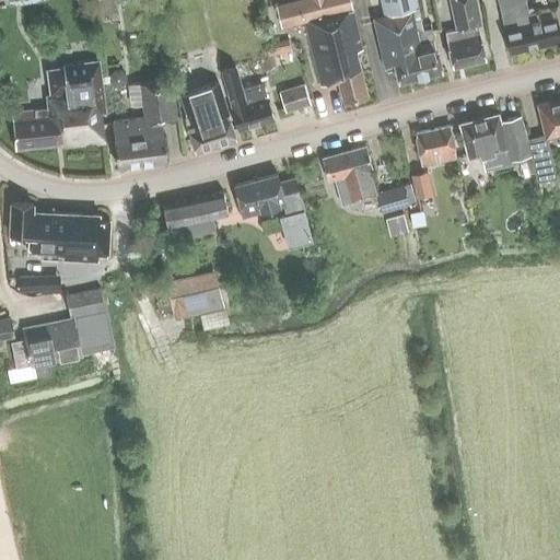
[(96,0),(100,14),(117,12),(114,0),(96,0)]
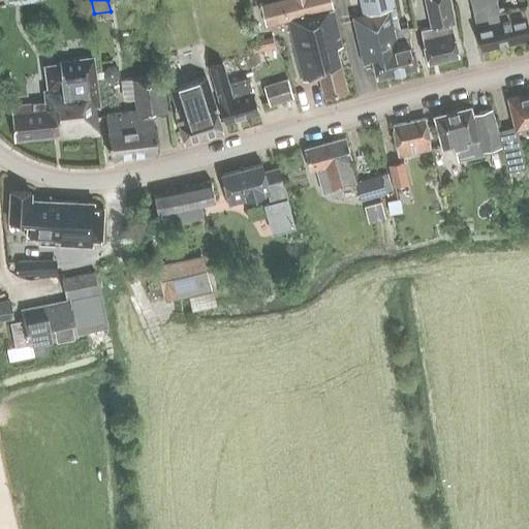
[(288,21),(288,22),(303,82),(318,76),(323,95),(346,89),(336,49),(342,47),(330,0),(278,0),(259,5),(265,26),(288,21)]
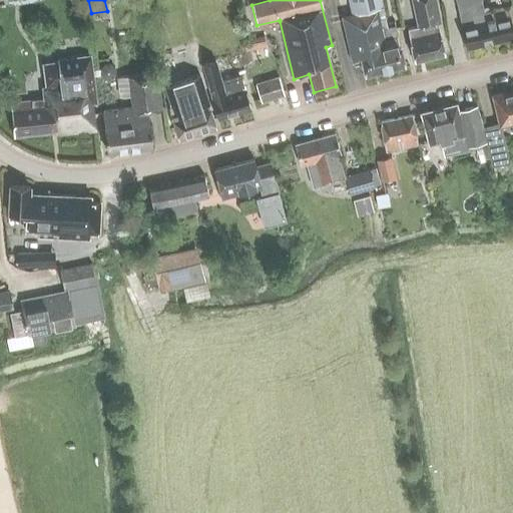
[(365,74),(404,65),(398,41),(398,42),(395,30),(394,24),(385,26),(384,18),(380,0),(346,0),(349,12),(339,14),(350,61),(361,58),(365,74)]
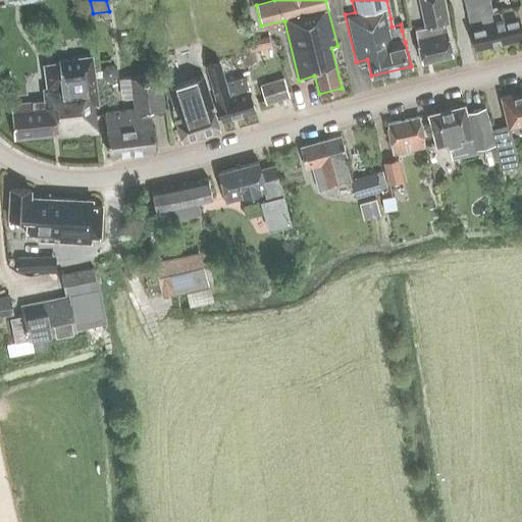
[(413,31),(414,32),(421,63),(452,56),(445,23),(450,22),(444,0),(417,0),(424,28),(413,31)]
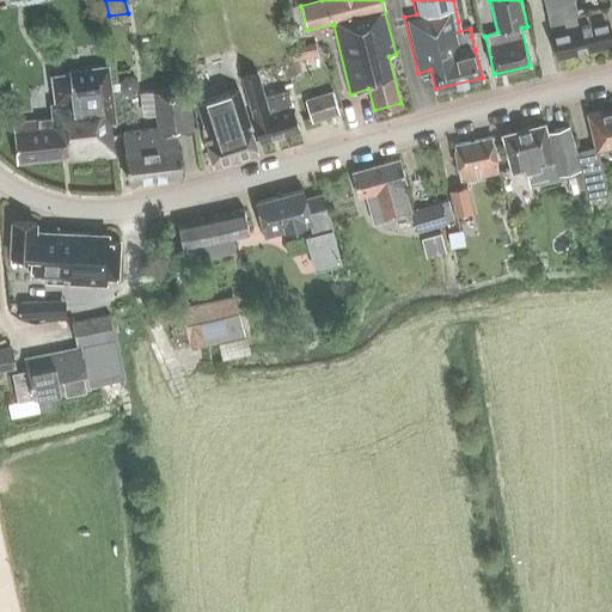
[(543,0),(550,30),(549,30),(556,59),(611,44),(611,38),(604,6),(577,13),(574,0),(543,0)]
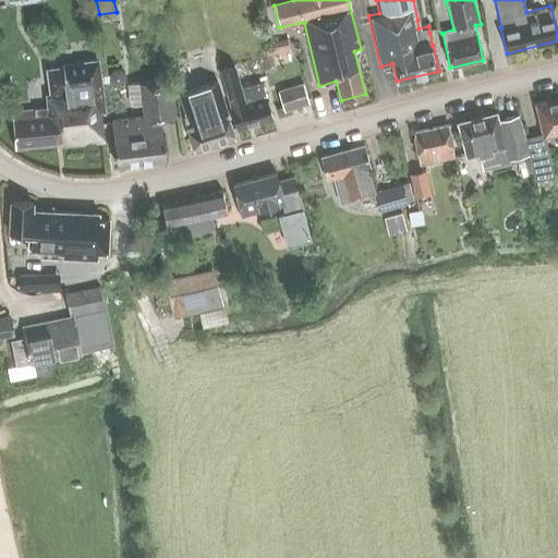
[(254,47),(257,72),(300,67),(296,41),(254,47)]
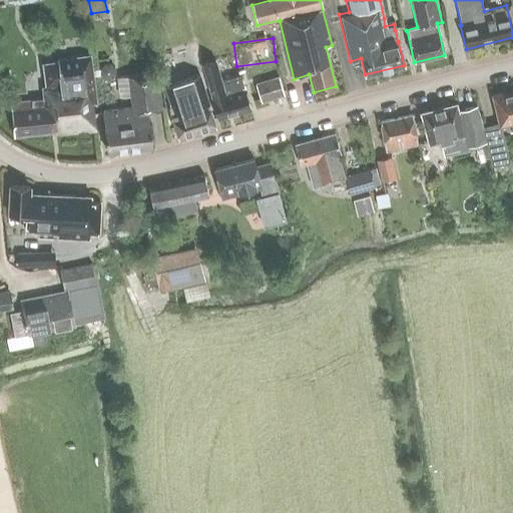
[(42,87),(44,99),(10,103),(13,136),(56,131),(56,134),(95,130),(92,102),(96,101),(90,55),(58,59),(58,62),(43,64),(46,87),(42,87)]
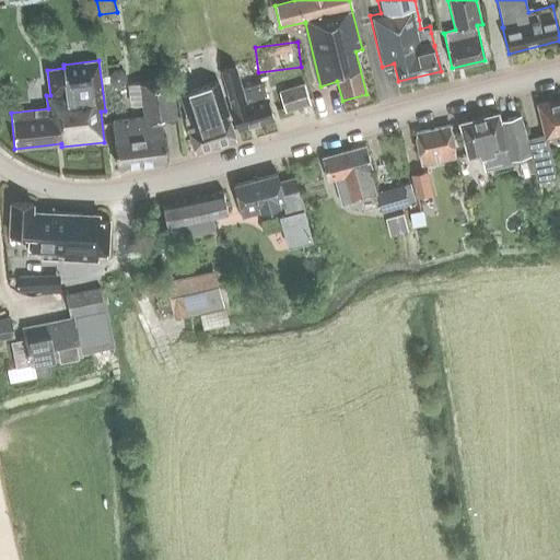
[(234,63),(220,68),(238,130),(273,119),(263,83),(242,90),(234,63)]
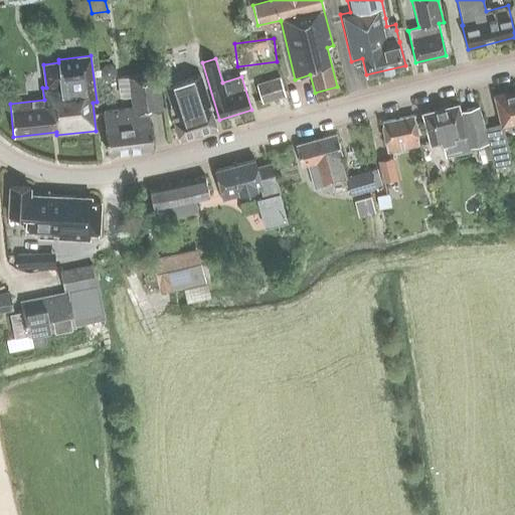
[(116,68),(111,63),(104,64),(100,68),(100,75),(106,80),(112,79),(116,74),(116,68)]
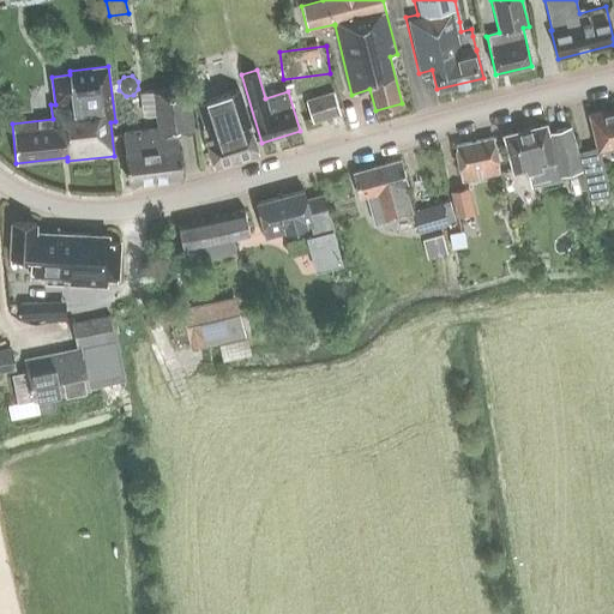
[(182,175),(178,134),(194,132),(188,85),(152,90),(154,91),(140,92),(143,115),(156,113),(158,128),(121,133),(128,181),(182,175)]
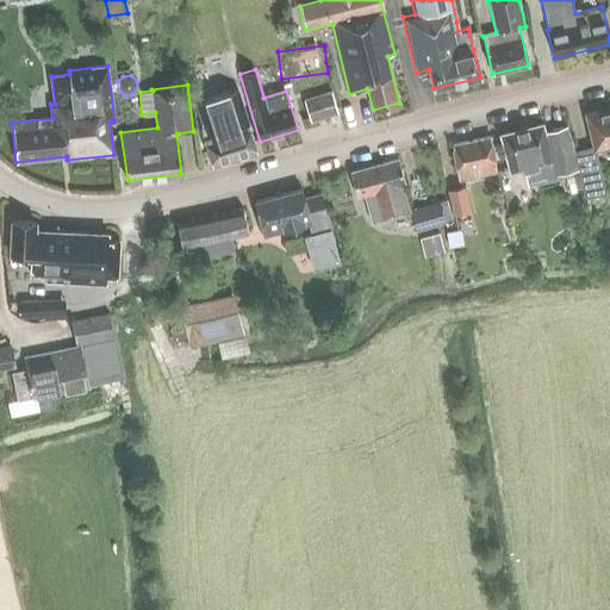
[(243,109),(237,87),(194,100),(200,120),(198,122),(212,166),(256,151),(243,109)]
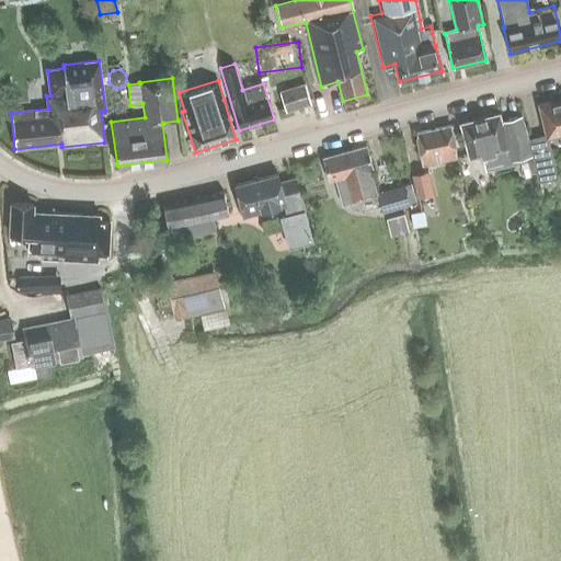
[(305,86),(279,94),(285,111),(310,103),(305,86)]
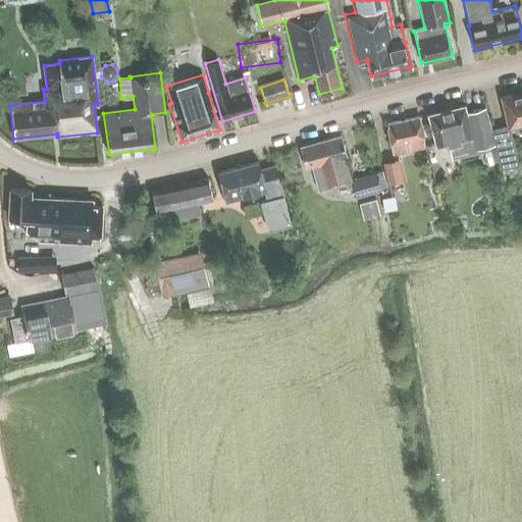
[(521,91),(501,96),(508,125),(508,126),(509,126),(512,125),(521,122),(521,91)]
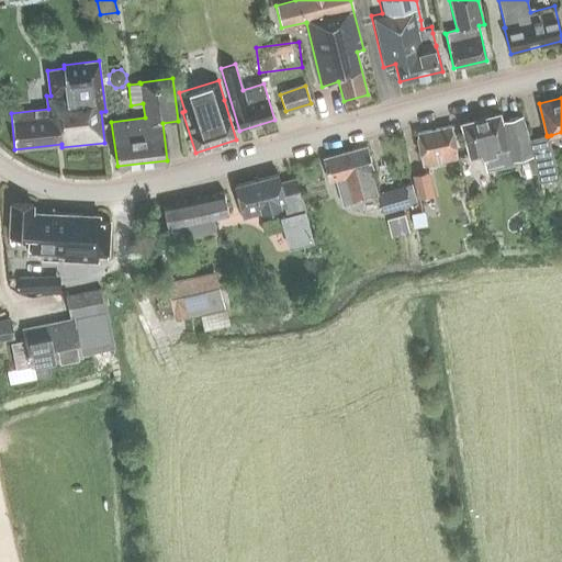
[(501,121),(498,114),(460,124),(470,159),(483,155),(486,170),(510,165),(509,160),(531,155),(528,139),(521,115),(501,121)]
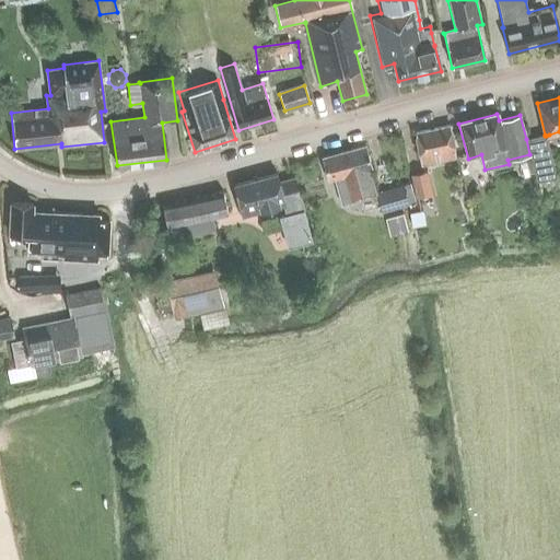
[(421,165),(456,158),(450,126),(415,133),(421,165)]
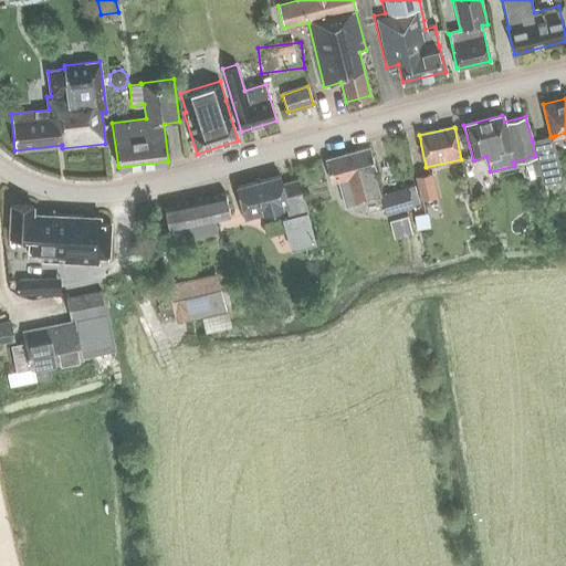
[(535,156),(543,184),(562,178),(552,137),(551,137),(551,136),(532,140),(535,156)]
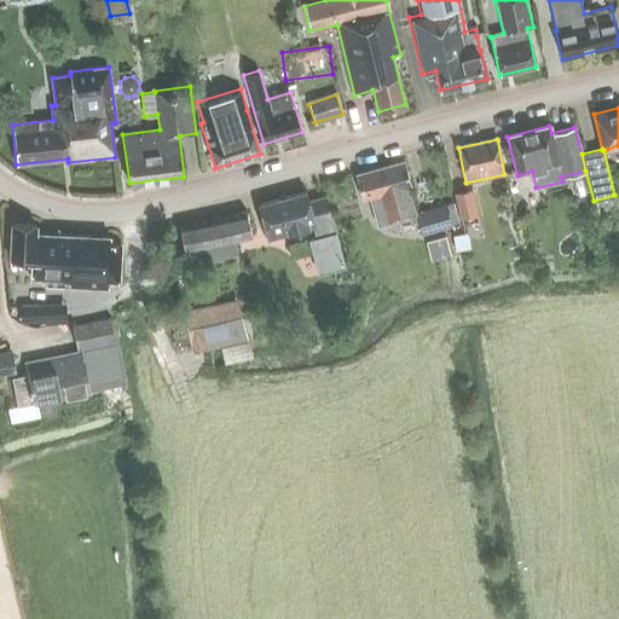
[(410,187),(410,185),(403,161),(356,173),(363,200),(369,198),(377,227),(416,217),(408,189),(410,187)]
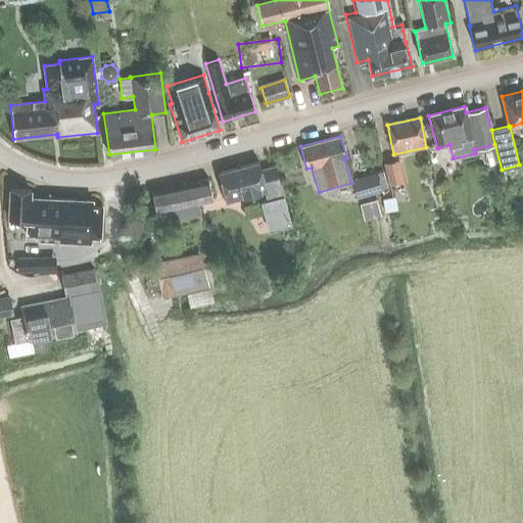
[(399,158),(382,163),(388,185),(405,181),(399,158)]
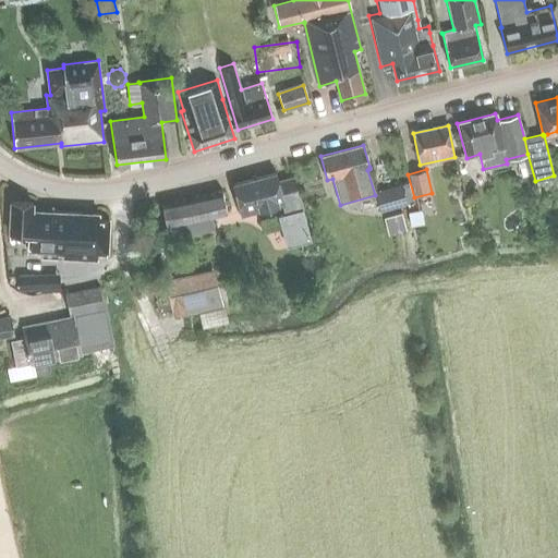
[(294,176),(277,180),(275,172),(233,184),(241,215),(281,204),(283,213),(278,215),(287,246),(311,240),(294,176)]
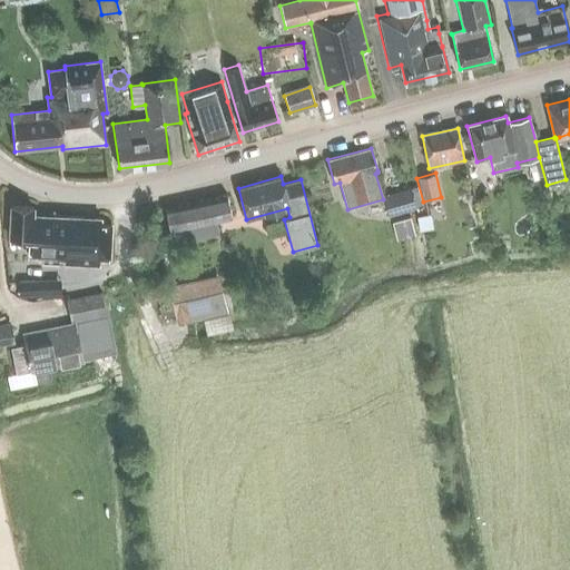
[(416,187),(384,196),(390,213),(422,204),(416,187)]
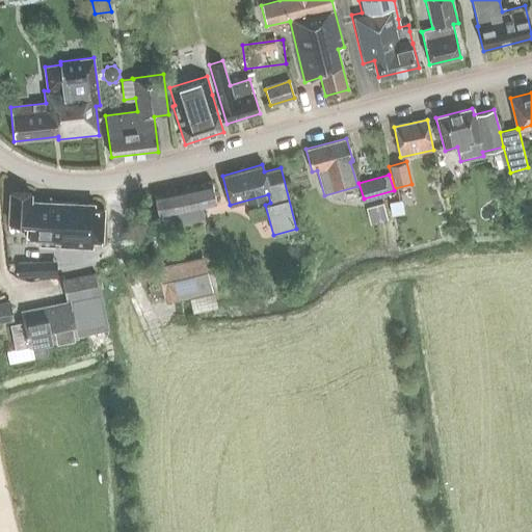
[(202,207),(216,204),(211,182),(154,194),(161,229),(205,219),(202,207)]
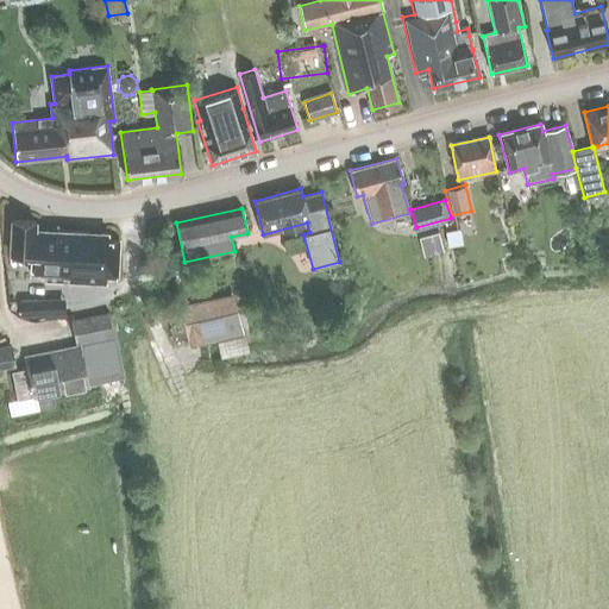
[(106,277),(114,277),(117,240),(106,240),(107,233),(56,230),(56,233),(35,232),(35,221),(11,220),(8,256),(31,257),(30,276),(48,276),(46,282),(62,283),(62,277),(69,278),(69,283),(106,286),(106,277)]
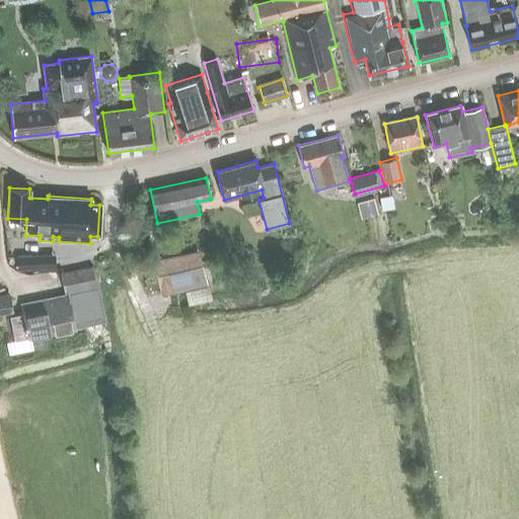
[(379,198),(381,210),(394,208),(391,196),(379,198)]
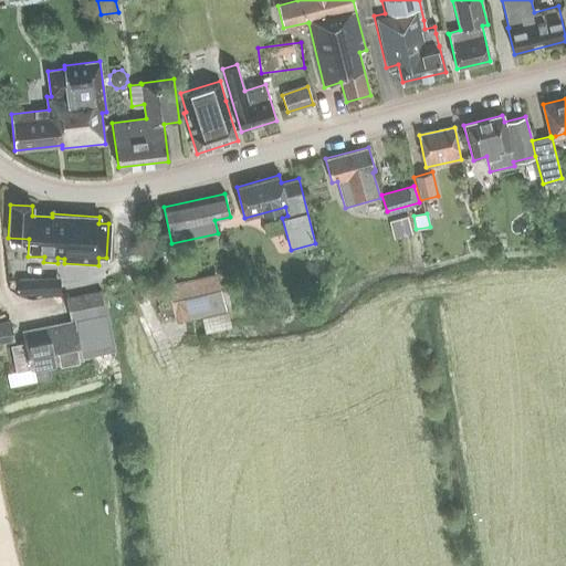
[(398,219),(400,232),(411,230),(408,217),(398,219)]
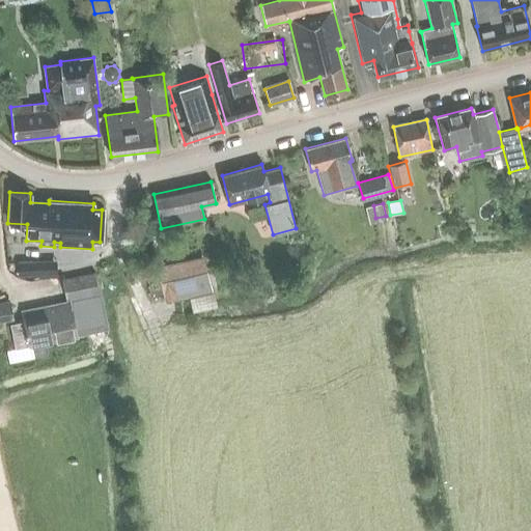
[(155,233),(145,235),(149,252),(158,250),(155,233)]
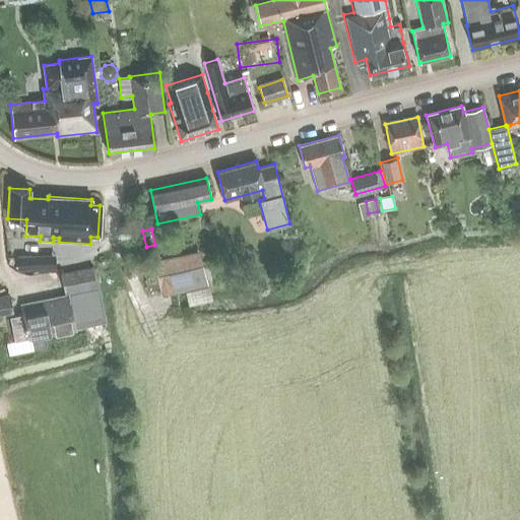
[(199,251),(153,261),(160,296),(207,285),(199,251)]
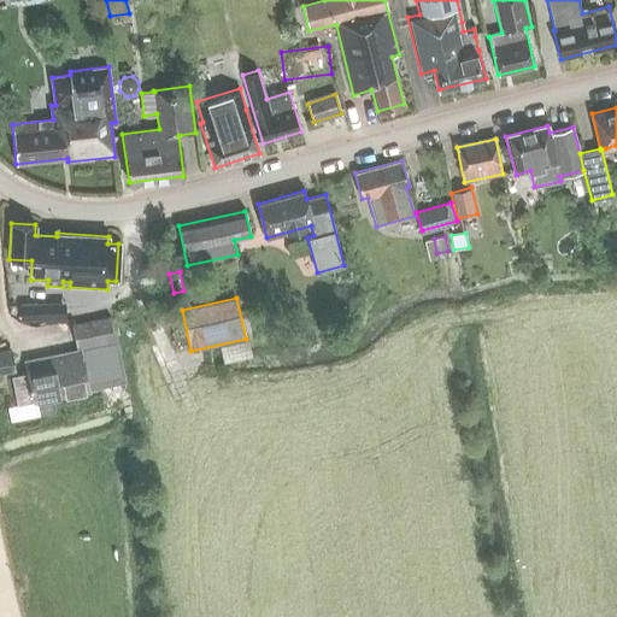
[(76,350),(51,354),(59,397),(115,386),(109,357),(118,354),(111,317),(71,324),(76,350)]
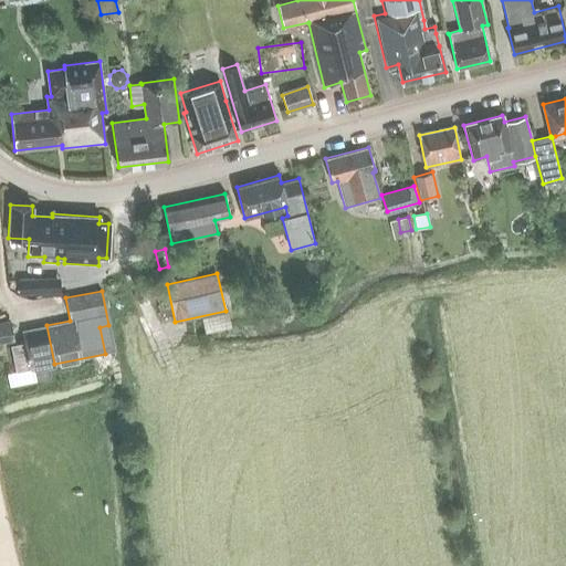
[(0,337),(12,335),(9,318),(0,320),(0,337)]
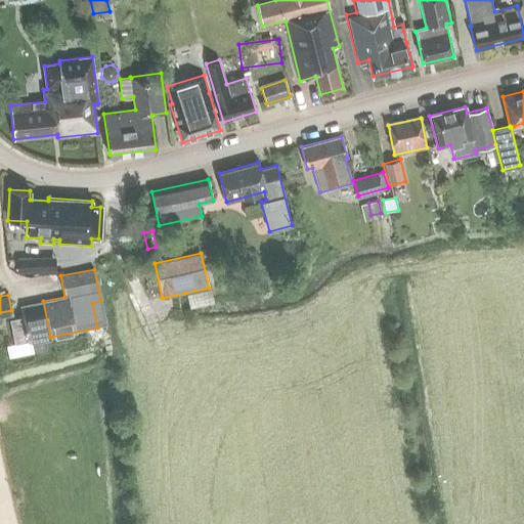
[(50,337),(43,301),(20,305),(23,316),(10,319),(15,343),(50,337)]
